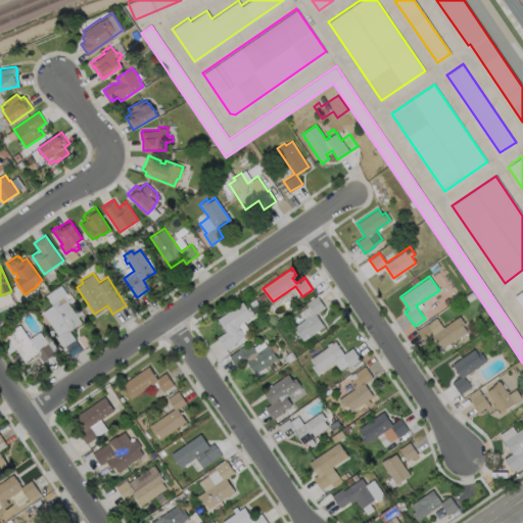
[(324,326),(302,341),(298,334),(297,335),(292,328),(314,314),(307,304),(306,302),(317,295),(323,304),(325,307),(316,314),(324,326)]
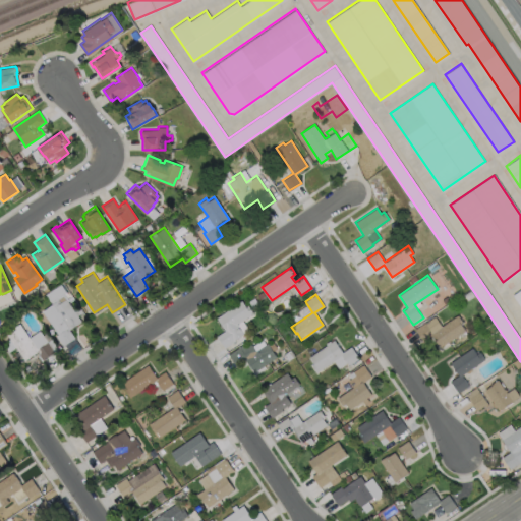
[(66,298),(71,305),(81,321),(69,329),(74,337),(82,348),(71,355),(64,345),(63,345),(56,335),(58,334),(42,310),(49,305),(58,299),(60,302),(66,298)]
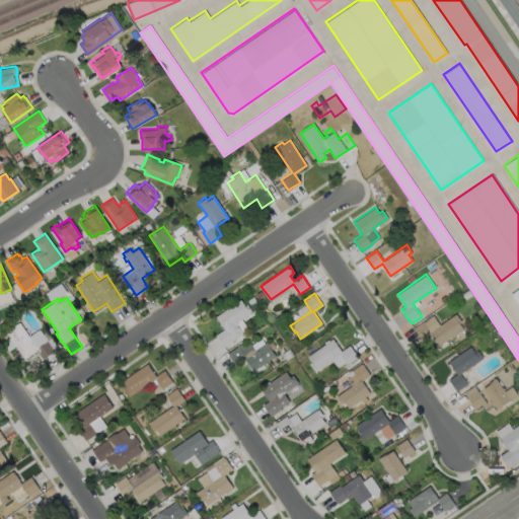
[(243,303),(244,305),(246,304),(252,311),(236,322),(242,331),(233,339),(234,340),(223,347),(216,335),(224,328),(216,316),(235,303),(240,299),(243,303)]
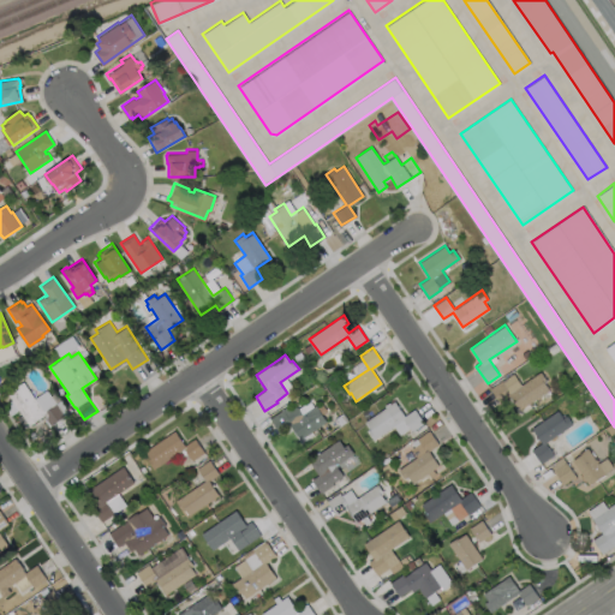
[(549,389),(520,410),(509,395),(500,402),(490,388),(513,372),(521,384),(541,371),(547,381),(544,382),(549,389)]
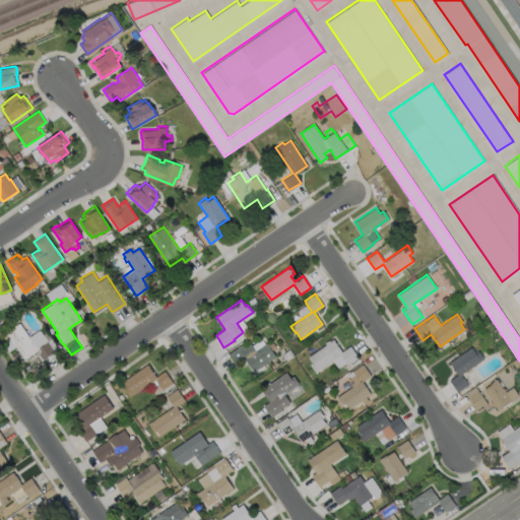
[(19,323),(28,336),(40,329),(43,333),(47,331),(51,335),(47,338),(55,350),(43,359),(37,350),(20,362),(14,352),(18,350),(7,334),(13,330),(12,328),(19,323)]
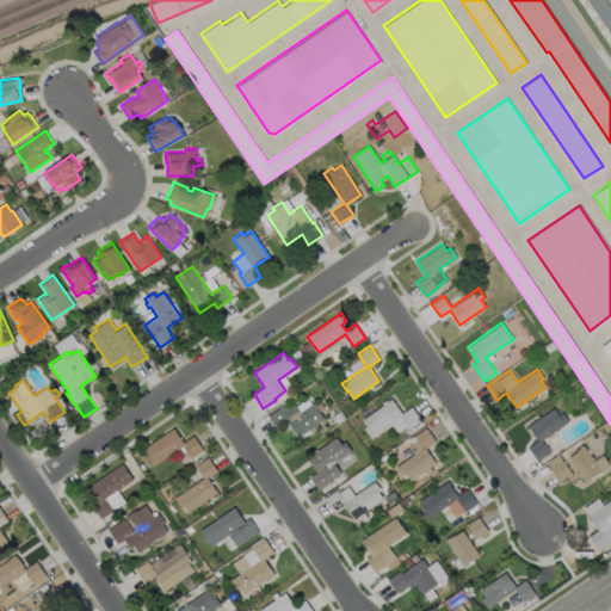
[(289,399),(292,403),(294,402),(296,405),(307,397),(312,403),(316,399),(323,407),(318,412),(322,418),(297,436),(287,421),(277,429),(266,415),(279,406),(289,399)]
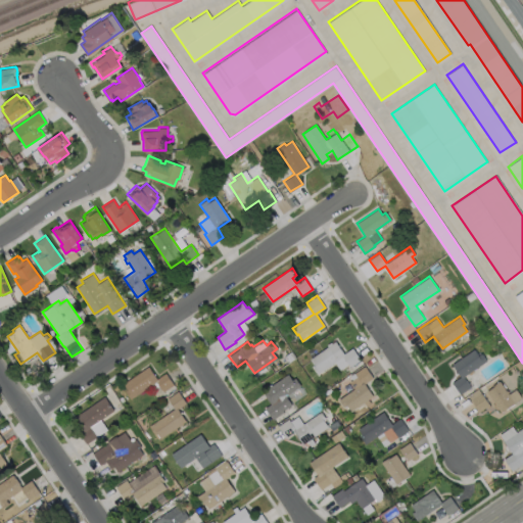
[(335,341),(344,353),(352,347),(361,359),(350,366),(348,364),(339,370),(335,364),(319,375),(313,367),(315,365),(311,359),(335,341)]
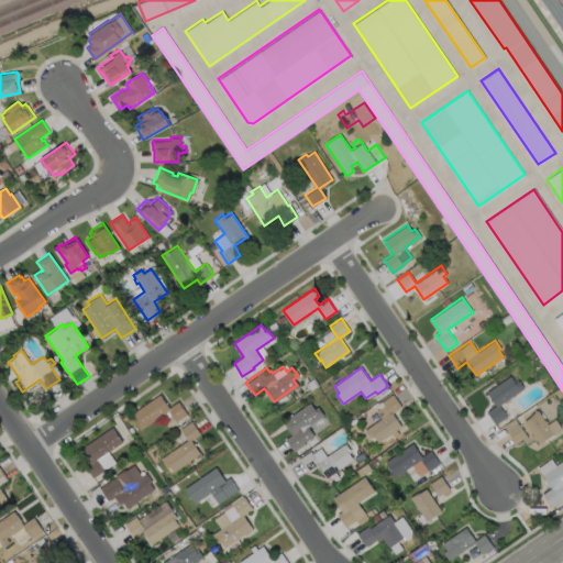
[(510,376),(515,383),(518,381),(523,388),(498,405),(506,417),(495,424),(486,411),(496,406),(486,392),(510,376)]
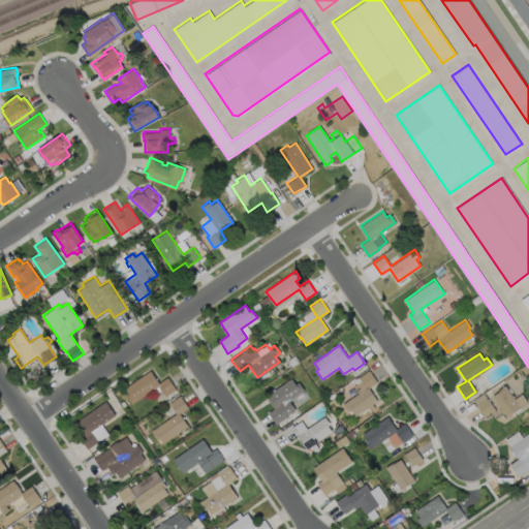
[(378,400),(373,403),(376,408),(371,411),(368,406),(355,414),(351,408),(348,410),(343,404),(359,394),(353,385),(356,383),(353,379),(369,369),(378,382),(370,387),(378,400)]
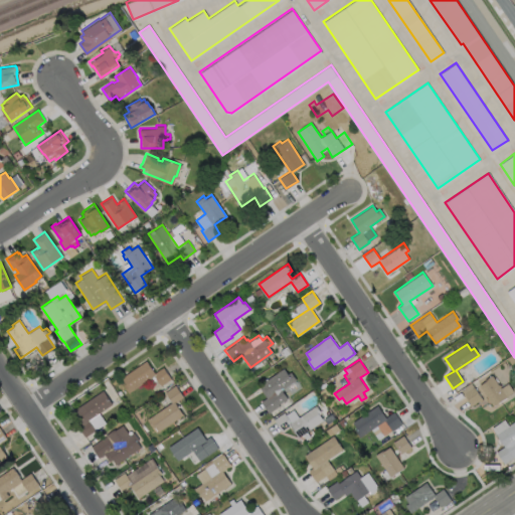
[(147,361),(155,373),(163,367),(171,379),(161,386),(154,375),(129,392),(125,385),(126,384),(122,378),(147,361)]
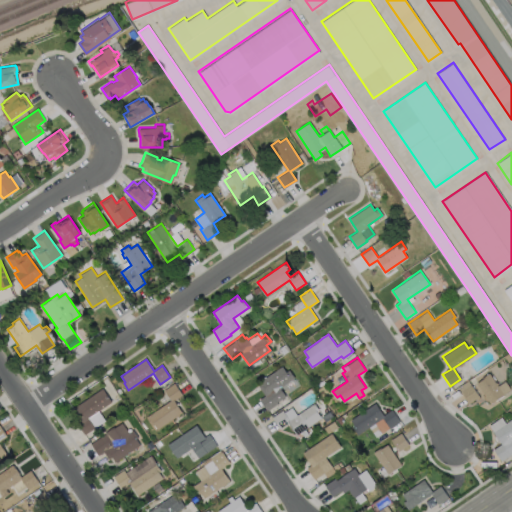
[(281,366),(286,372),(288,370),(299,386),(276,402),(277,403),(267,410),(259,399),(265,395),(257,383),(281,366)]
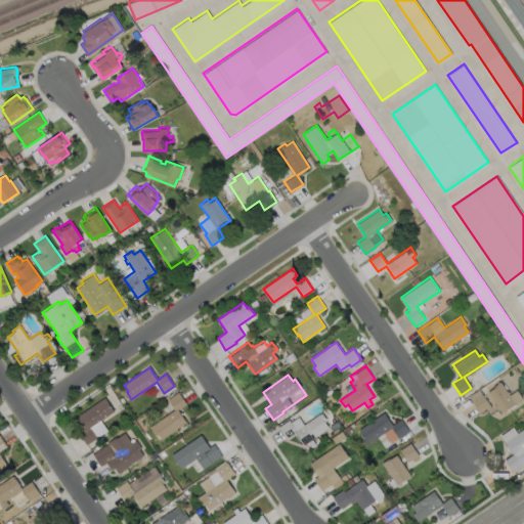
[(516,403),(503,412),(488,392),(495,387),(494,386),(501,381),(516,403)]
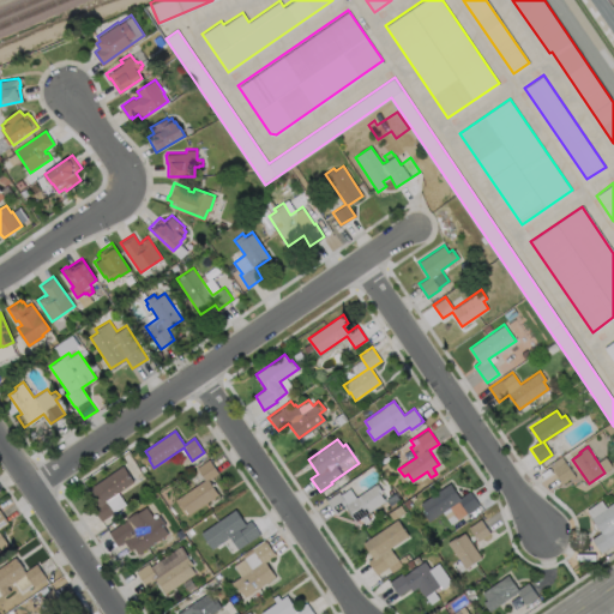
[(575,475),(563,483),(549,464),(561,457),(575,475)]
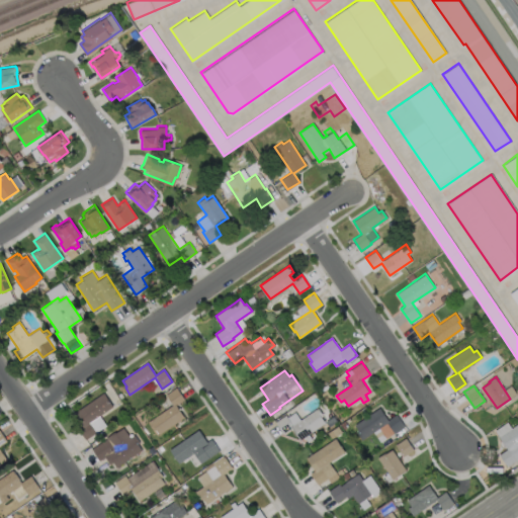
[(183,417),(159,434),(155,428),(153,429),(148,422),(172,405),(165,395),(176,387),(184,400),(175,405),(183,417)]
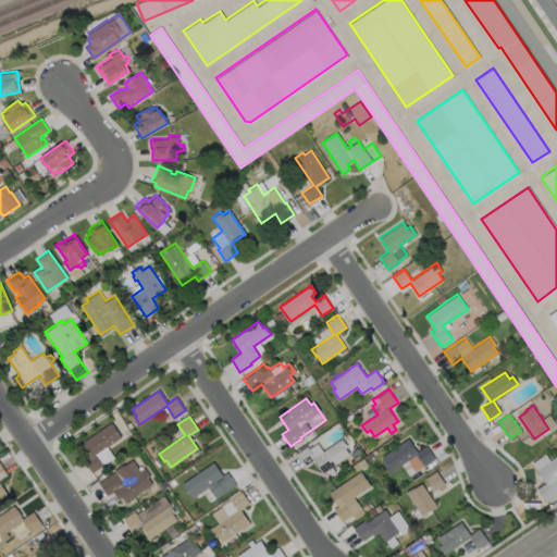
[(113,457),(91,472),(84,461),(88,458),(78,444),(111,422),(121,436),(106,447),(113,457)]
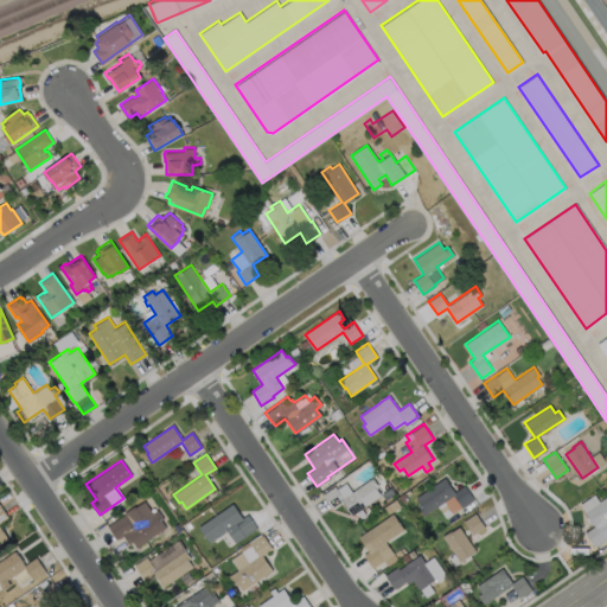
[(381,496),(352,516),(342,502),(332,509),(323,494),(334,486),(337,489),(345,483),(351,492),(372,478),(378,487),(376,489),(381,496)]
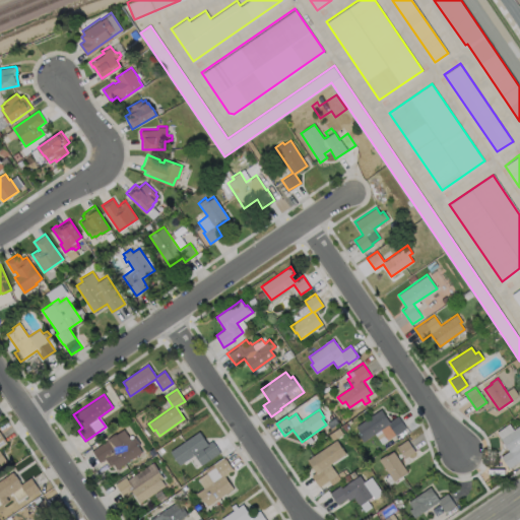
[(381,409),(389,421),(398,415),(405,428),(382,444),(375,434),(364,442),(359,434),(360,433),(355,427),(381,409)]
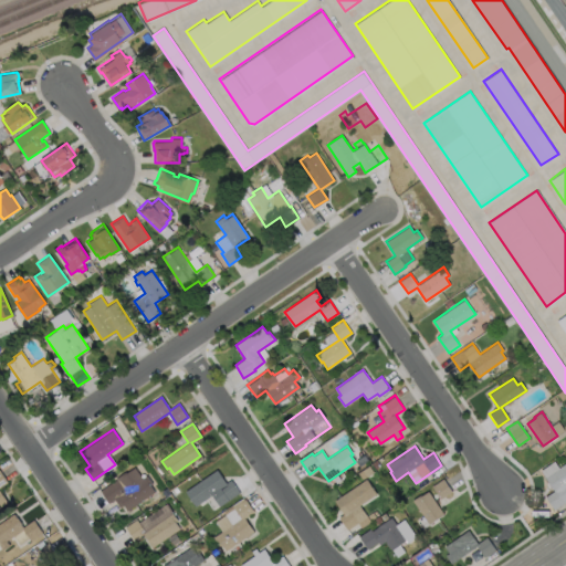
[(565,462),(565,502),(554,510),(545,496),(555,491),(541,470),(555,460),(559,468),(565,462)]
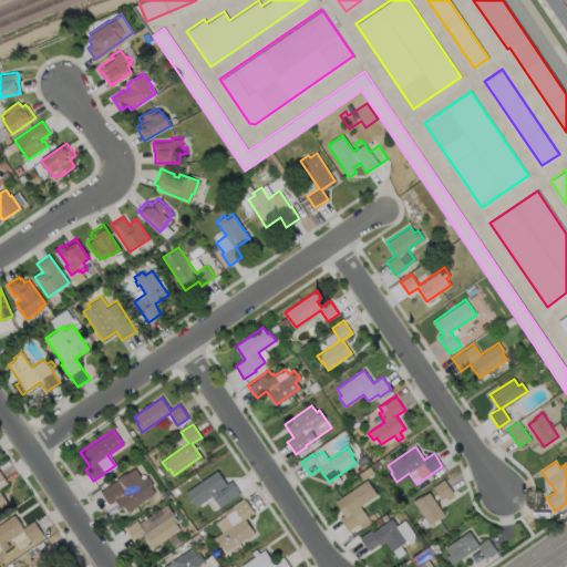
[(134,467),(142,478),(146,475),(152,484),(150,485),(154,492),(126,511),(123,505),(120,507),(114,500),(109,503),(100,491),(116,480),(115,478),(125,471),(126,473),(134,467)]
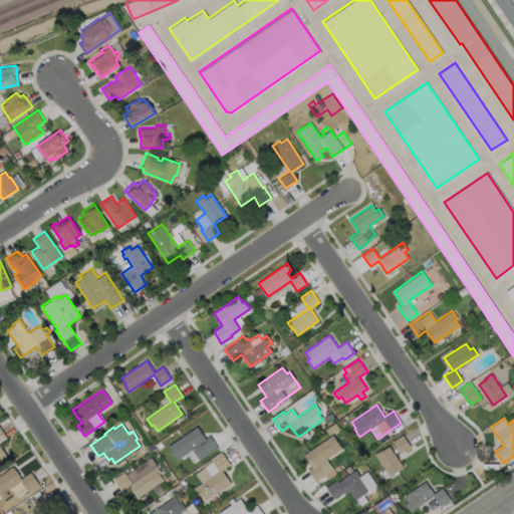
[(199,437),(202,441),(210,435),(217,447),(199,459),(192,449),(178,459),(168,446),(197,426),(203,435),(199,437)]
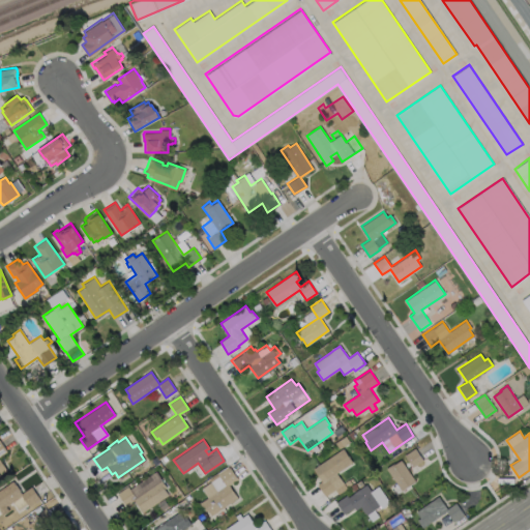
[(423,459),(413,466),(405,454),(409,451),(406,447),(412,443),(423,459)]
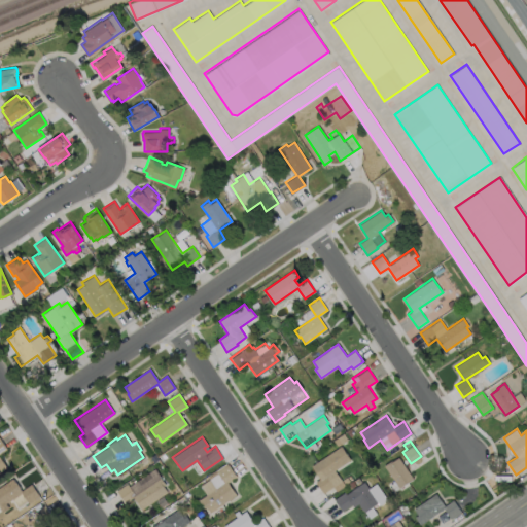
[(342,481),(323,493),(315,482),(320,479),(311,466),(341,446),(350,460),(335,470),(342,481)]
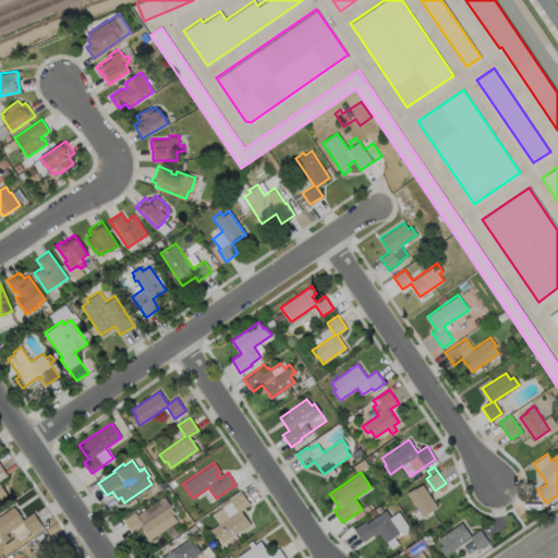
[(422,484),(437,506),(415,522),(410,512),(416,508),(407,493),(414,487),(415,488),(422,484)]
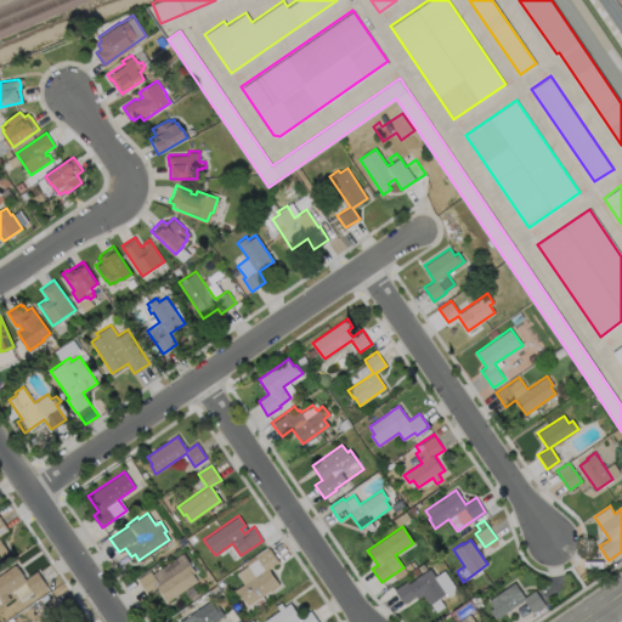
[(280,584),(248,605),(243,598),(241,599),(235,591),(244,584),(237,574),(248,566),(246,563),(270,547),(281,563),(270,570),(280,584)]
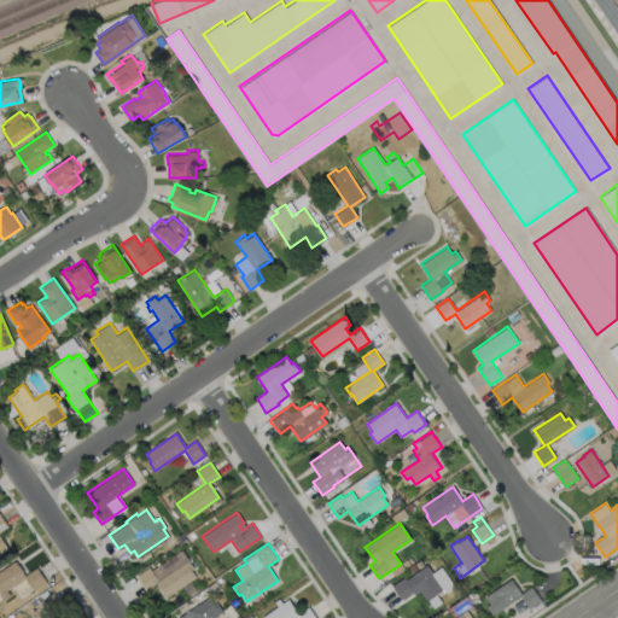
[(196,577),(167,598),(156,583),(146,590),(136,576),(149,567),(151,570),(181,549),(193,569),(191,570),(196,577)]
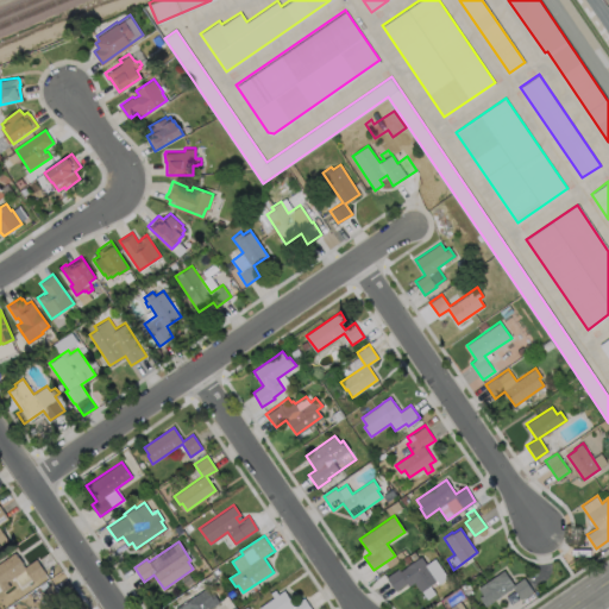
[(0,563),(14,553),(18,558),(18,557),(23,564),(25,567),(36,559),(45,573),(33,582),(31,579),(22,586),(14,577),(7,582),(11,586),(2,592),(0,588),(0,563)]
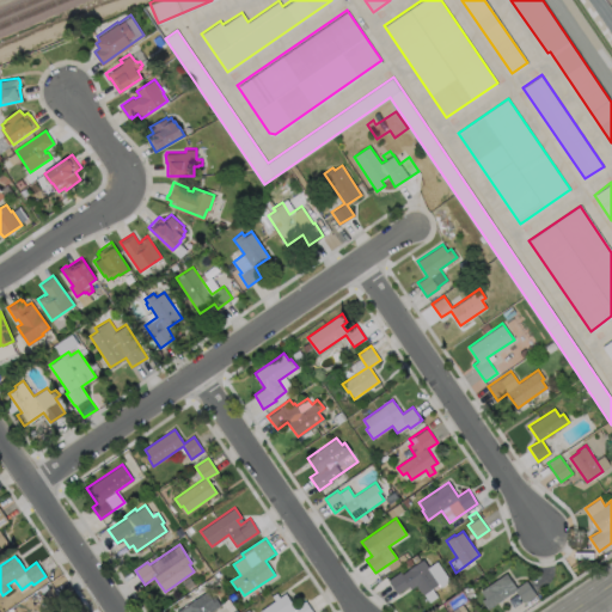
[(423,560),(429,567),(438,561),(451,581),(441,587),(439,583),(432,588),(438,597),(430,601),(424,594),(424,595),(422,592),(420,593),(418,589),(418,587),(417,585),(411,589),(410,586),(398,594),(389,580),(401,571),(403,574),(423,560)]
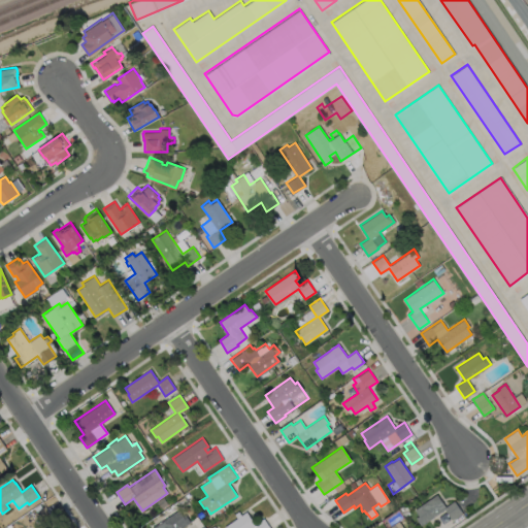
[(437,494),(447,506),(455,500),(463,513),(453,520),(446,509),(422,526),(417,518),(420,516),(416,509),(437,494)]
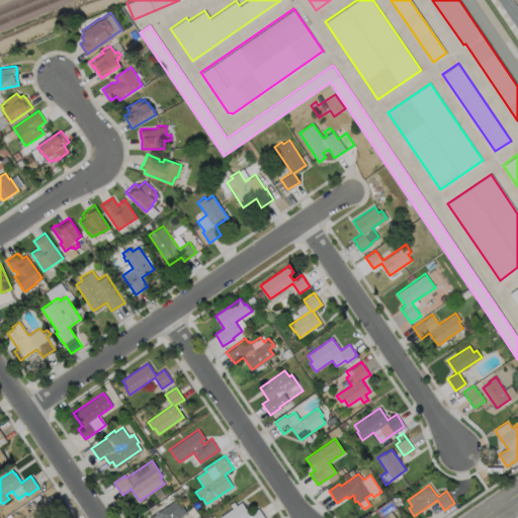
[(50,517),(37,517),(42,515),(35,505),(46,498),(55,511),(48,515),(50,517)]
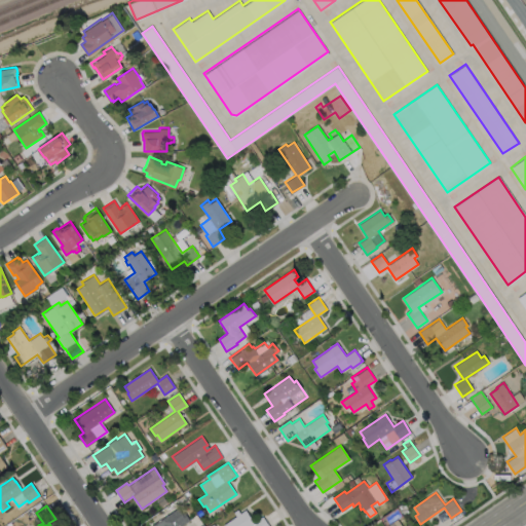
[(177,508),(181,514),(184,513),(189,521),(181,525),(152,525),(177,508)]
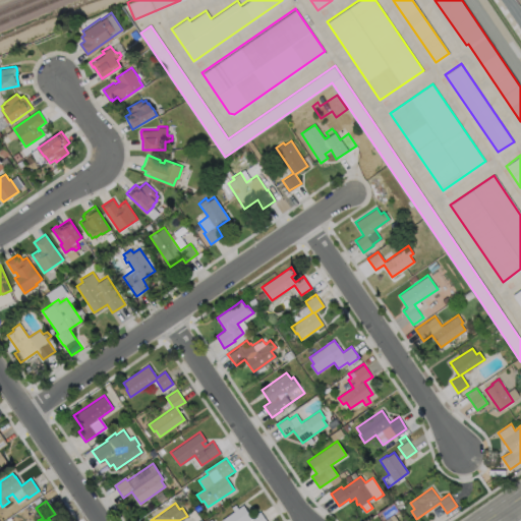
[(242,505),(251,517),(259,512),(266,520),(221,520),(242,505)]
